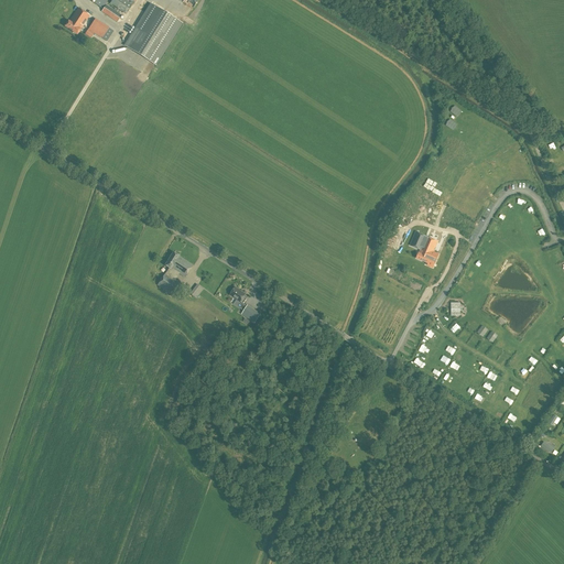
[(127,14),(133,4),(126,0),(112,0),(110,3),(127,14)]
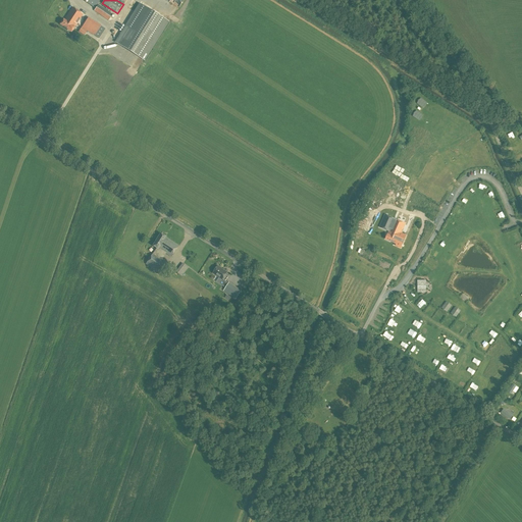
[(144,60),(168,21),(140,4),(115,42),(144,60)]
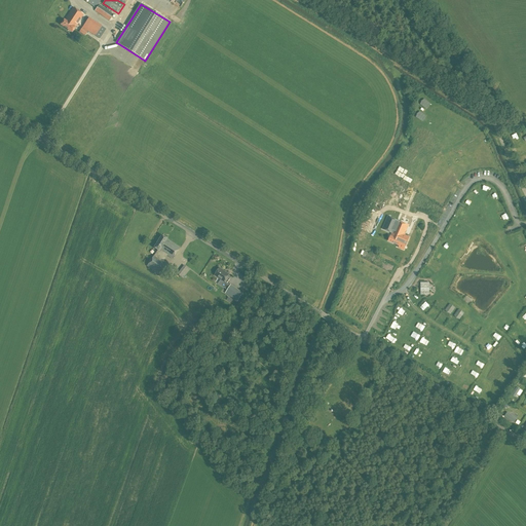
[(109,21),(113,14),(99,5),(95,10),(109,21)]
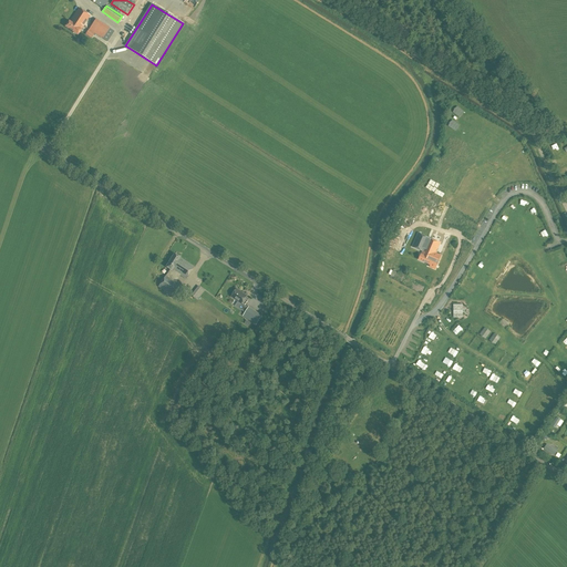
[(81,29),(90,16),(79,8),(70,21),(69,21),(65,27),(78,34),(81,29)]
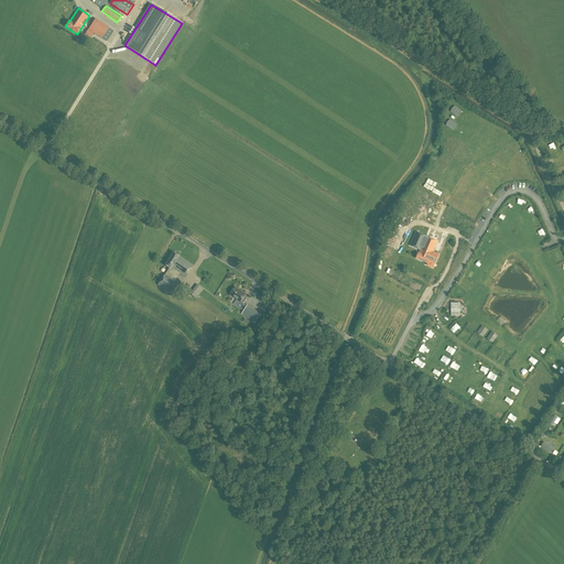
[(107,42),(114,31),(95,19),(88,29),(107,42)]
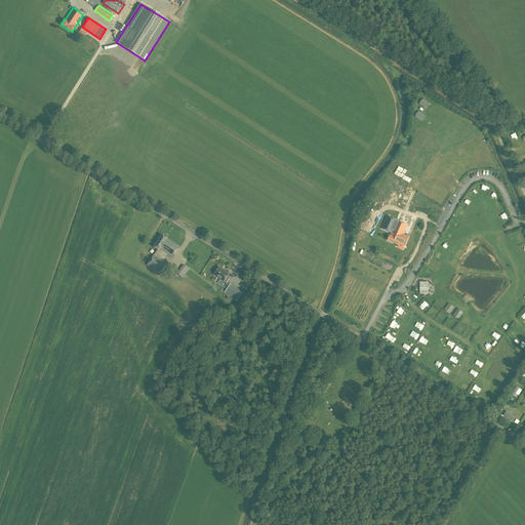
[(381,194),(393,200),(395,196),(384,190),(381,194)]
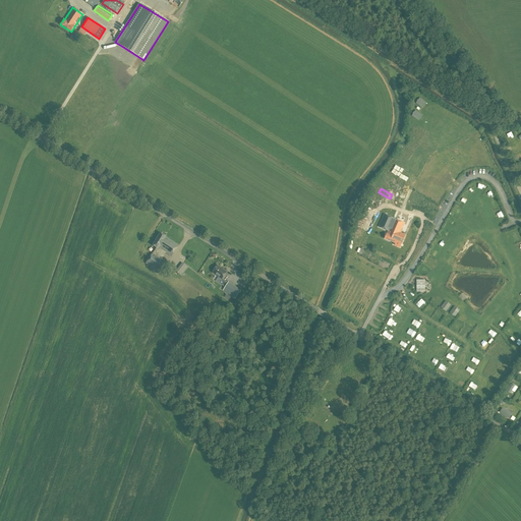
[(363,230),(369,213),(362,211),(356,228),(363,230)]
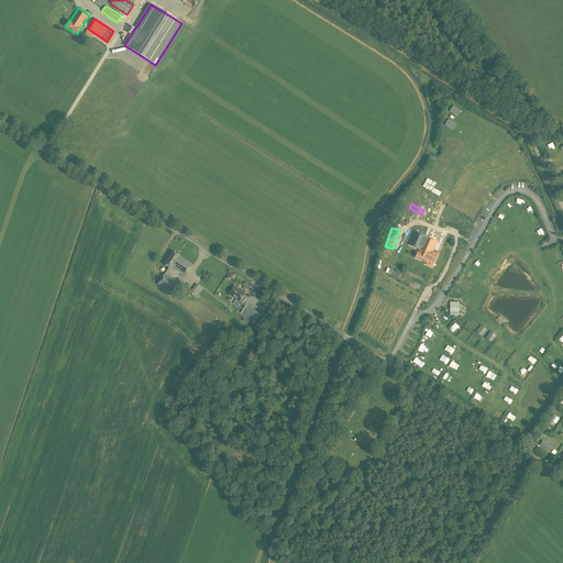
[(415,231),(409,245),(420,250),(420,251),(419,253),(418,253),(416,258),(428,263),(427,265),(432,267),(438,254),(432,252),(437,241),(426,236),(415,231)]
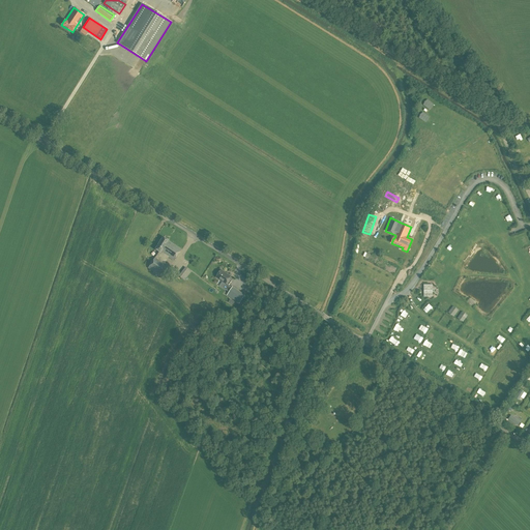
[(155,249),(159,252),(155,258),(148,268),(163,277),(170,267),(159,260),(163,255),(174,261),(181,249),(168,241),(169,240),(163,237),(155,249)]
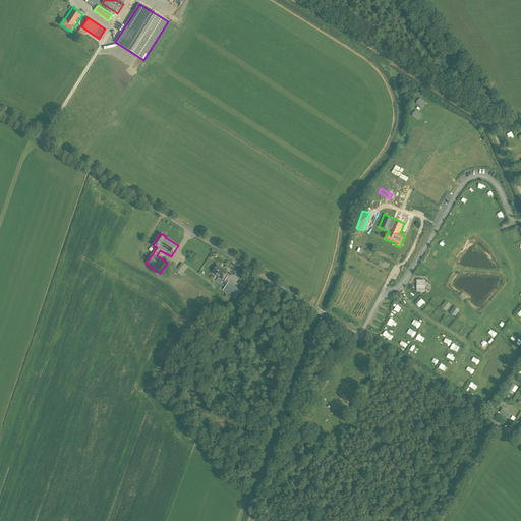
[(181,276),(188,267),(182,263),(175,271),(181,276)]
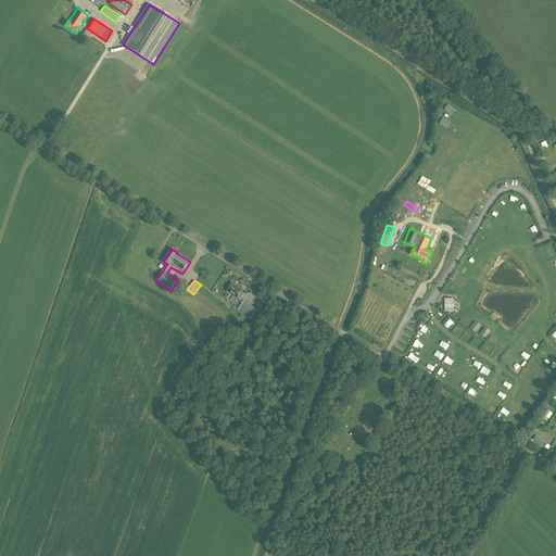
[(227,291),(237,298),(237,299),(240,300),(243,294),(240,292),(242,290),(231,283),(227,291)]
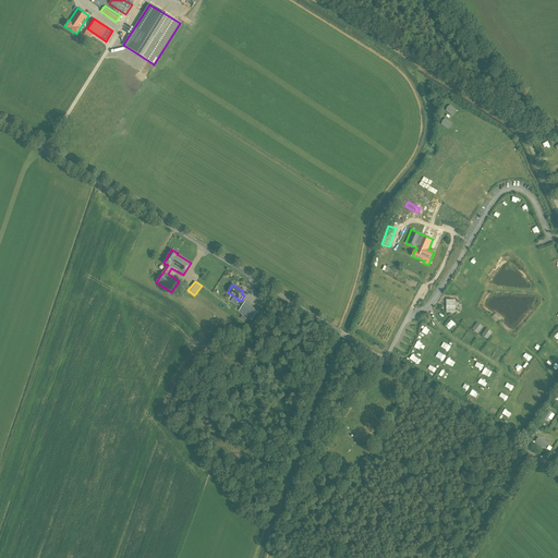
[(456,313),(456,300),(446,300),(446,313),(456,313)]
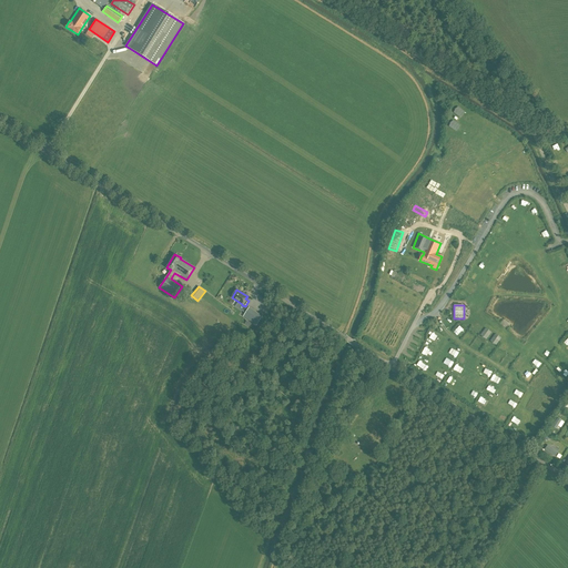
[(249,308),(243,316),(256,325),(262,316),(249,308)]
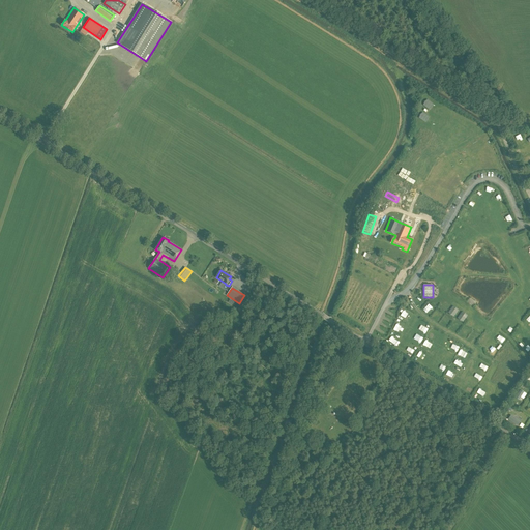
[(521,389),(516,398),(519,400),(525,391),(521,389)]
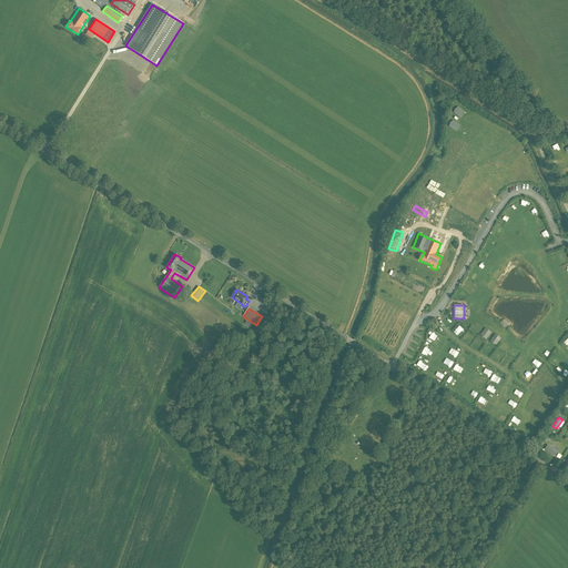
[(544,448),(555,456),(559,450),(548,443),(544,448)]
